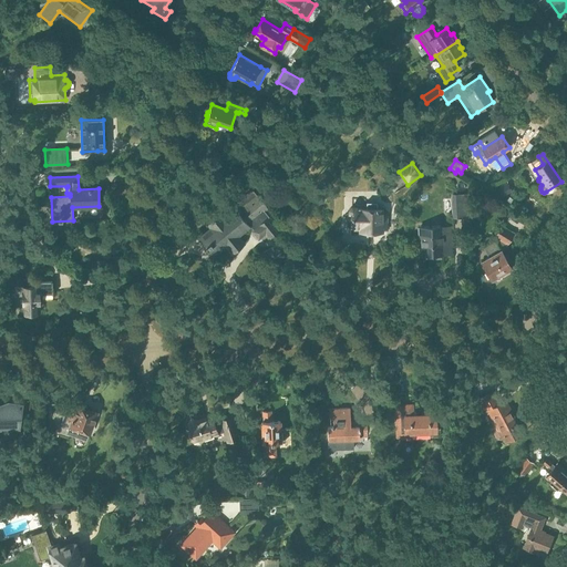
[(212,228),(199,238),(214,255),(226,246),(233,254),(245,244),(238,236),(250,226),(249,224),(254,229),(251,230),(258,239),(265,234),(269,239),(280,232),(265,212),(268,209),(253,189),(233,206),(235,209),(224,218),(220,214),(208,224),(212,228)]
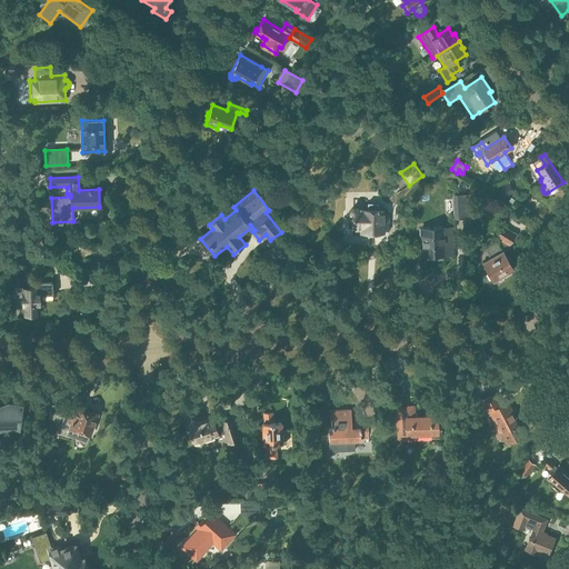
[(472,219),(471,195),(452,195),(453,219),(472,219)]
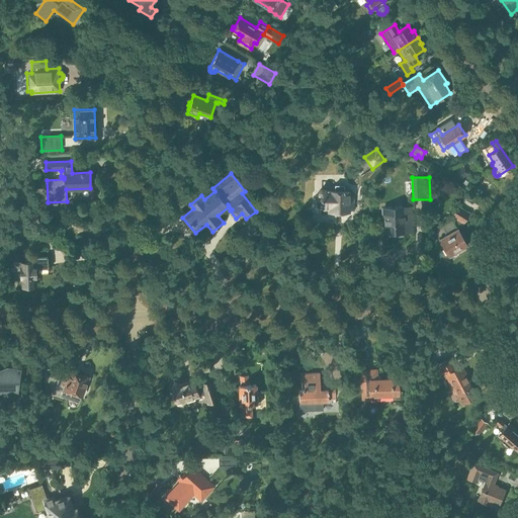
[(321,207),(328,207),(328,211),(349,211),(349,209),(353,209),(353,194),(350,195),(351,189),(345,189),(345,185),(335,184),(335,189),(330,189),(328,188),(326,188),(326,187),(322,187),(318,190),(318,194),(317,195),(317,201),(321,201),(321,207)]
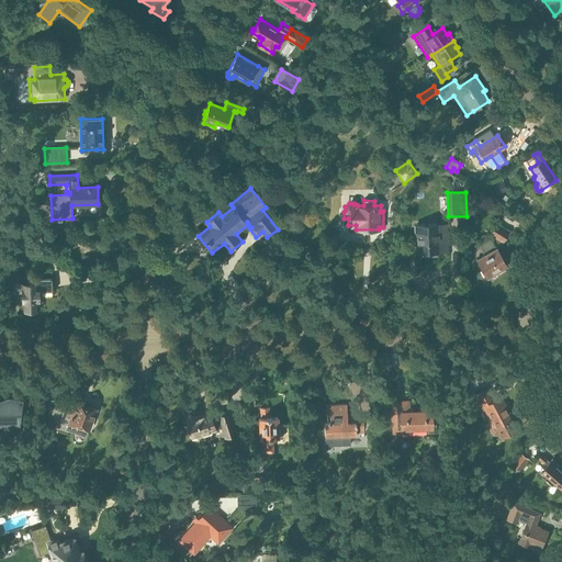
[(478,259),(487,277),(490,276),(492,277),(495,277),(497,273),(497,271),(506,266),(504,260),(506,259),(502,251),(499,254),(494,244),(499,240),(503,243),(510,232),(498,223),(491,235),(492,236),(491,238),(479,245),(485,255),(478,259)]
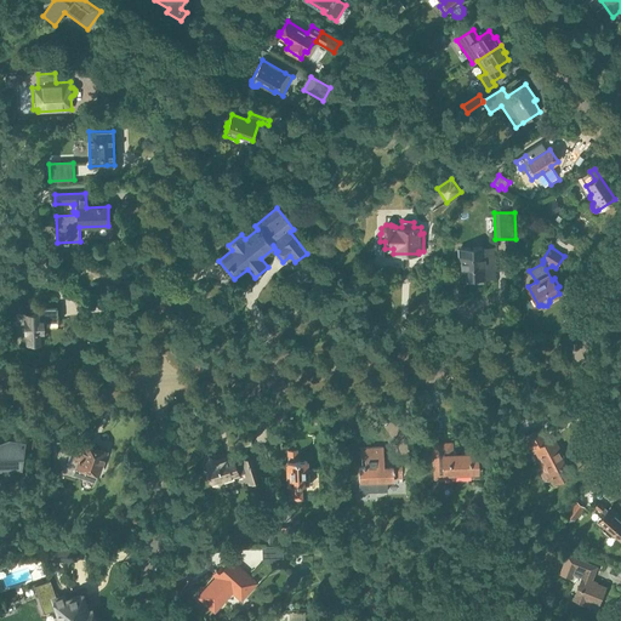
[(459,249),(460,258),(462,258),(462,279),(494,278),(493,248),(459,249)]
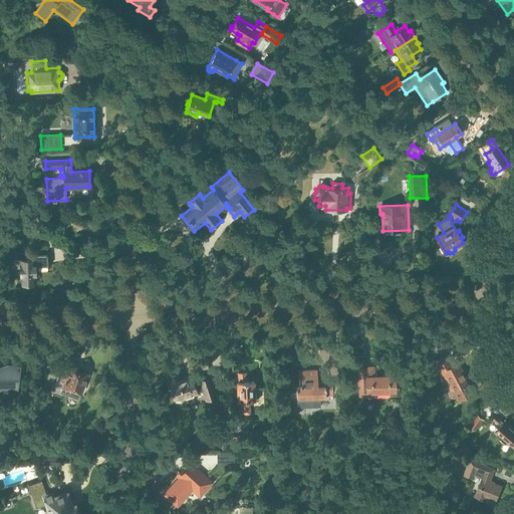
[(14,260),(14,267),(20,267),(21,284),(35,283),(34,275),(37,275),(37,266),(48,265),(47,255),(27,256),(28,259),(20,259),(20,260),(14,260)]
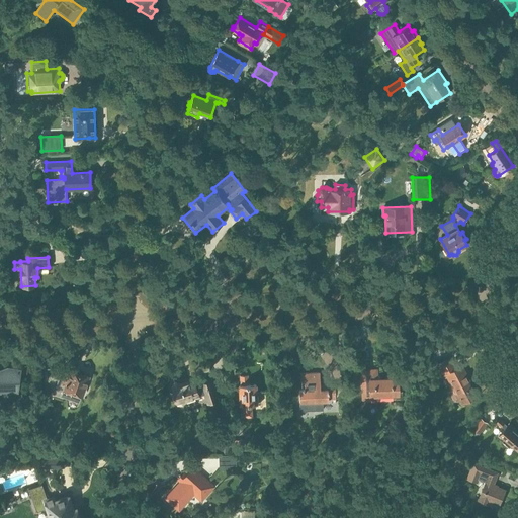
[(436,365),(443,378),(446,377),(460,405),(476,396),(465,376),(466,375),(461,366),(455,369),(454,366),(450,357),(436,365)]
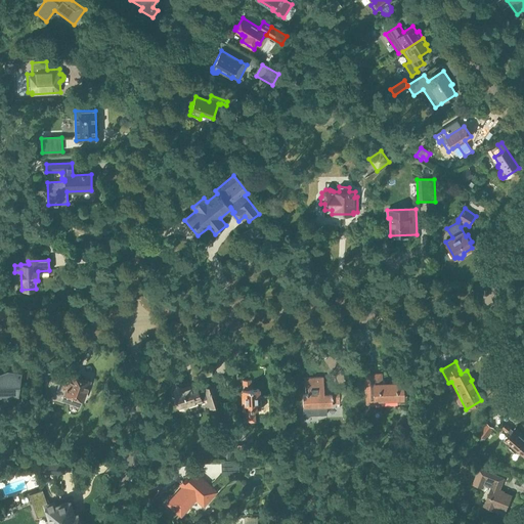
[(0,394),(4,393),(6,393),(17,395),(20,374),(9,372),(8,376),(8,375),(1,376),(0,376),(0,375),(0,394)]
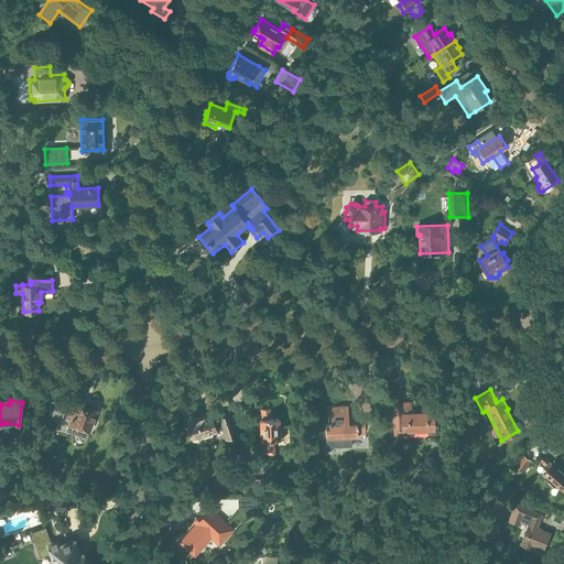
[(47,402),(49,429),(57,429),(80,436),(84,429),(90,431),(97,411),(73,402),(73,403),(68,401),(47,402)]
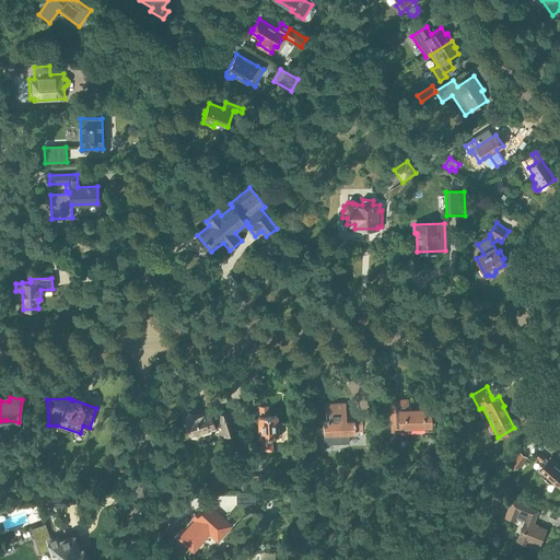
[(407,410),(407,400),(392,401),(393,433),(400,433),(400,432),(407,431),(407,429),(431,428),(430,411),(422,411),(422,410),(407,410)]
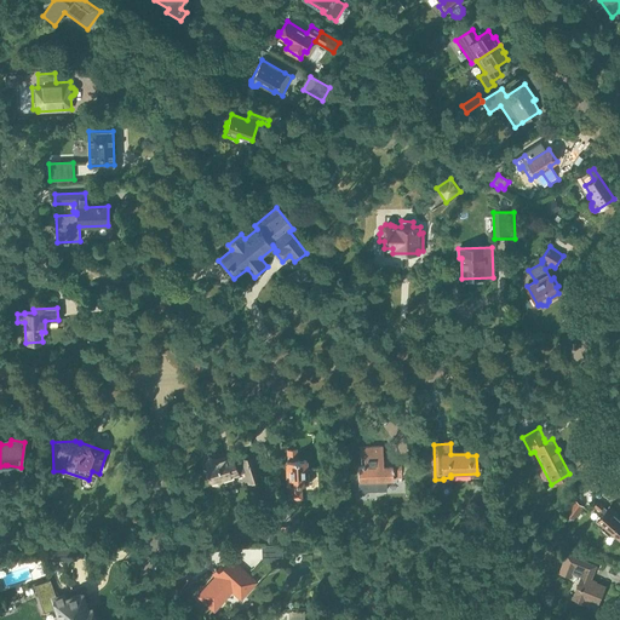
[(365,466),(359,466),(359,492),(388,491),(386,481),(394,481),(392,477),(401,477),(401,483),(402,483),(401,460),(392,460),(392,465),(384,466),(383,447),(360,447),(360,457),(365,457),(365,466)]
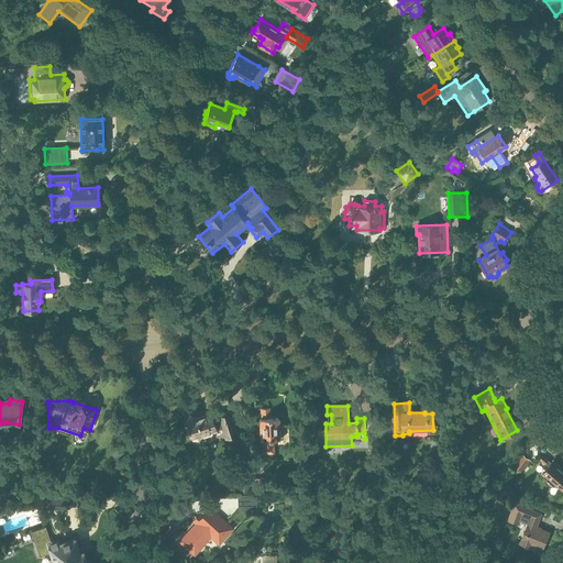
[(260,419),(261,440),(262,440),(262,454),(275,453),(274,439),(283,439),(283,426),(278,426),(278,418),(269,418),(269,408),(261,408),(262,419),(260,419)]
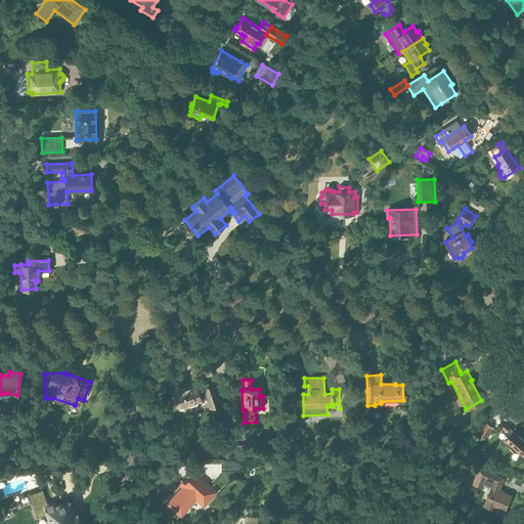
[(204,389),(199,391),(197,385),(182,389),(176,387),(174,392),(179,409),(181,408),(184,410),(186,407),(187,407),(190,405),(208,400),(210,407),(219,404),(213,385),(204,388),(204,389)]
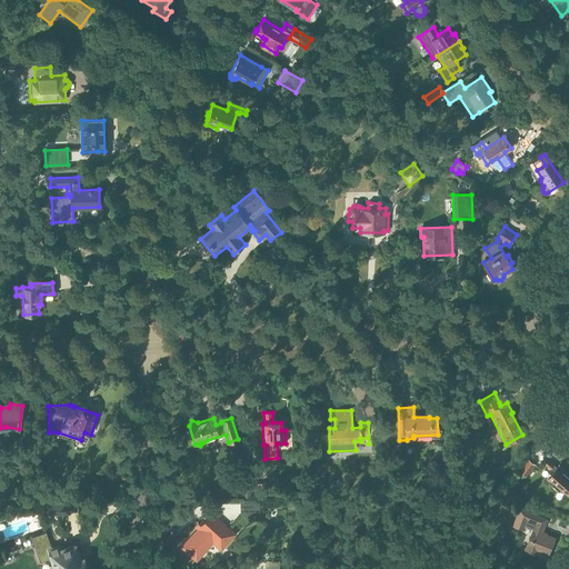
[(552,485),(560,491),(561,490),(568,497),(568,495),(568,475),(565,471),(566,470),(560,465),(558,468),(555,465),(549,459),(545,465),(551,469),(551,468),(555,471),(548,479),(553,483),(552,485)]
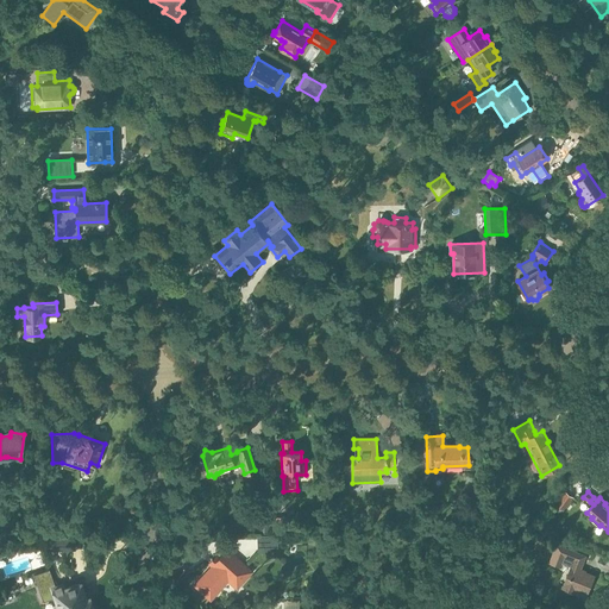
[(572,497),(566,493),(557,506),(563,510),(572,497)]
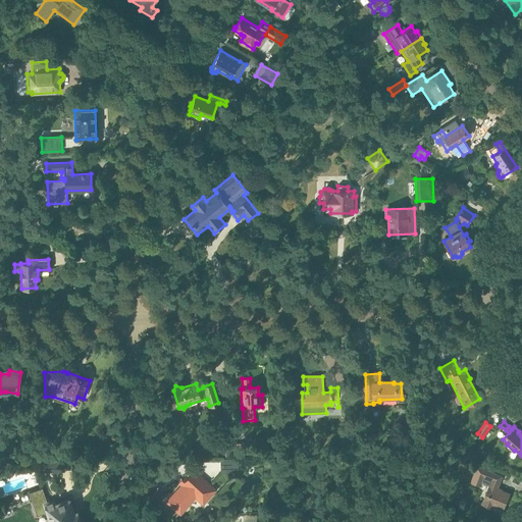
[(438,445),(430,439),(425,448),(433,453),(438,445)]
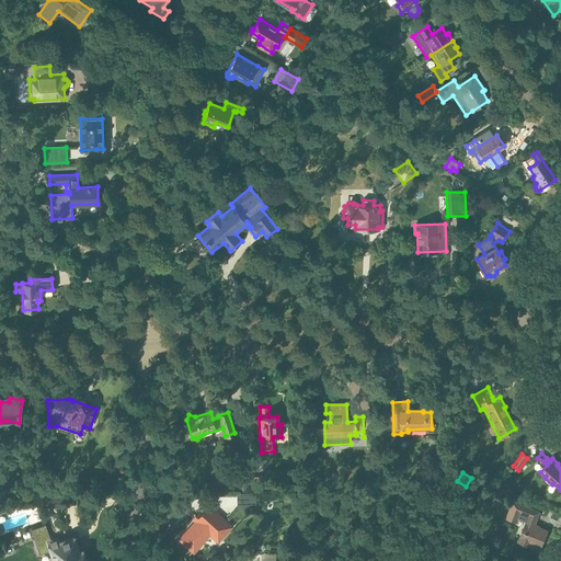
[(504,491),(495,488),(492,496),(501,500),(504,491)]
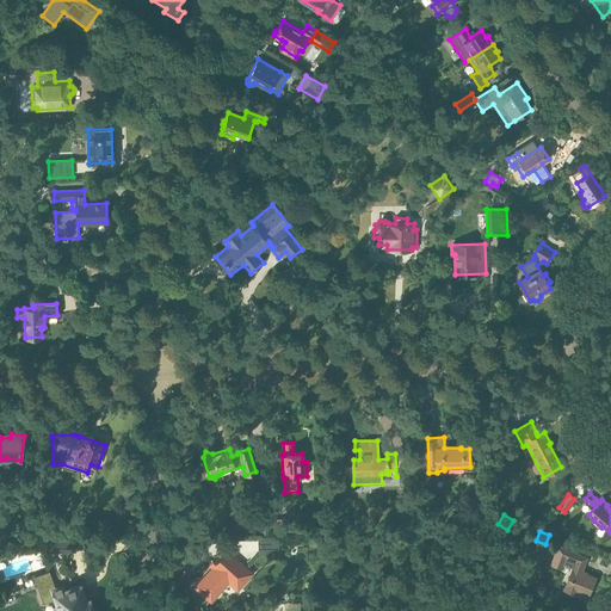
[(259,554),(279,553),(279,537),(258,538),(259,554)]
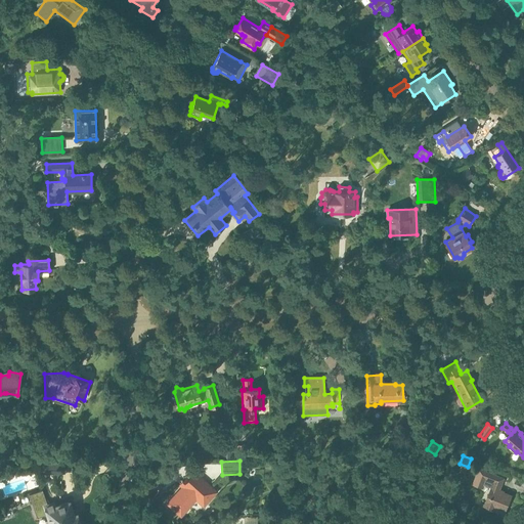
[(484,505),(494,509),(495,508),(506,511),(511,495),(498,491),(504,479),(479,469),(473,484),(484,488),(485,485),(491,487),(485,504),(484,504),(484,505)]
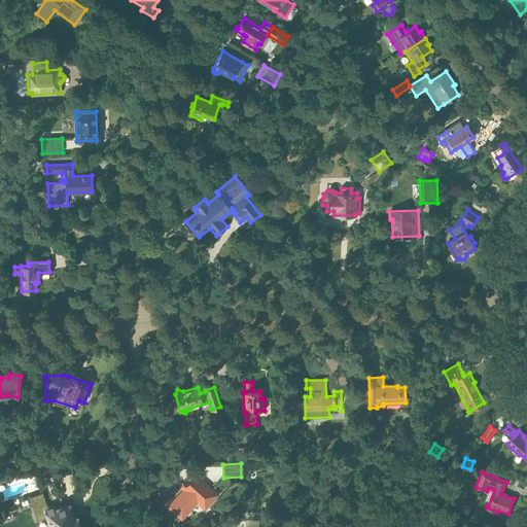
[(181,488),(183,490),(169,506),(182,519),(197,503),(205,511),(219,494),(198,475),(189,484),(187,482),(181,488)]
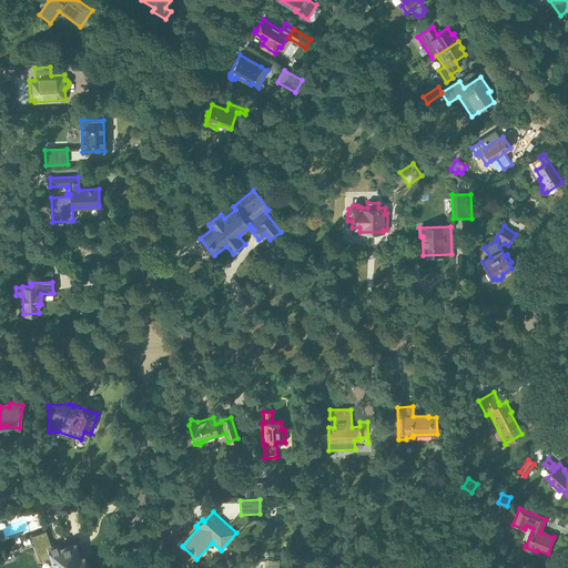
[(46,531),(32,536),(33,540),(37,549),(41,561),(50,558),(53,567),(87,567),(88,567),(84,557),(80,558),(75,544),(61,549),(59,545),(51,547),(46,531)]
